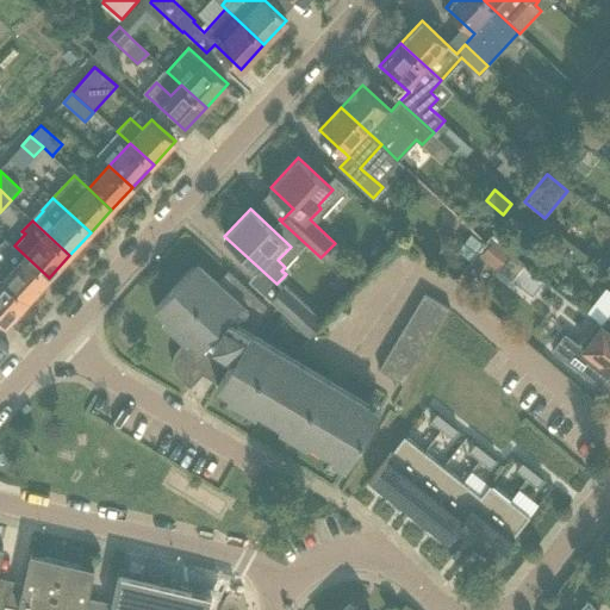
[(38,288),(49,278),(14,246),(6,238),(0,244),(0,253),(2,255),(0,257),(0,275),(27,300),(29,299),(32,300),(41,292),(38,288)]
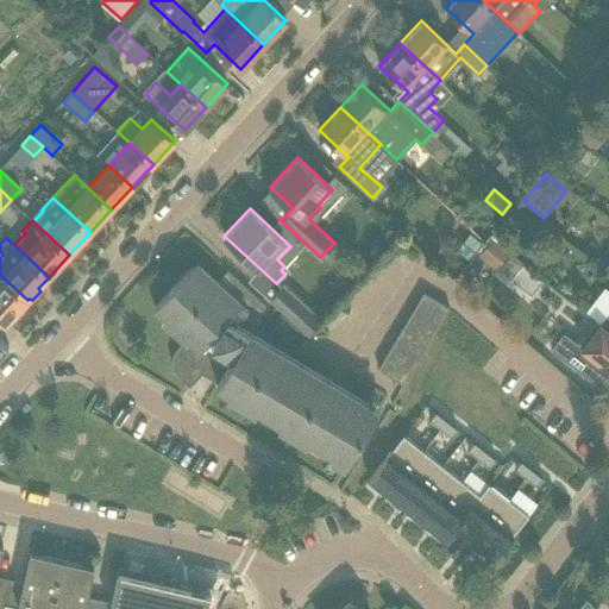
[(493,238),(479,255),(496,269),(510,252),(493,238)]
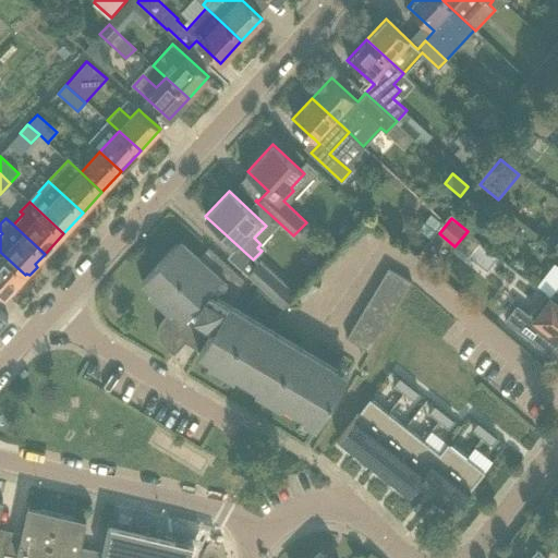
[(317,422),(318,423),(343,379),(219,305),(227,292),(233,295),(243,280),(208,247),(195,263),(176,244),(142,282),(156,295),(160,291),(166,295),(158,304),(159,305),(162,302),(171,310),(162,319),(160,322),(159,323),(158,325),(158,327),(157,329),(157,331),(158,334),(158,336),(159,338),(160,340),(161,342),(162,343),(172,352),(172,353),(173,354),(189,337),(203,344),(198,351),(216,362),(219,356),(233,365),(230,371),(263,390),(266,385),(280,393),(277,399),(310,419),(313,413),(319,417),(317,422)]
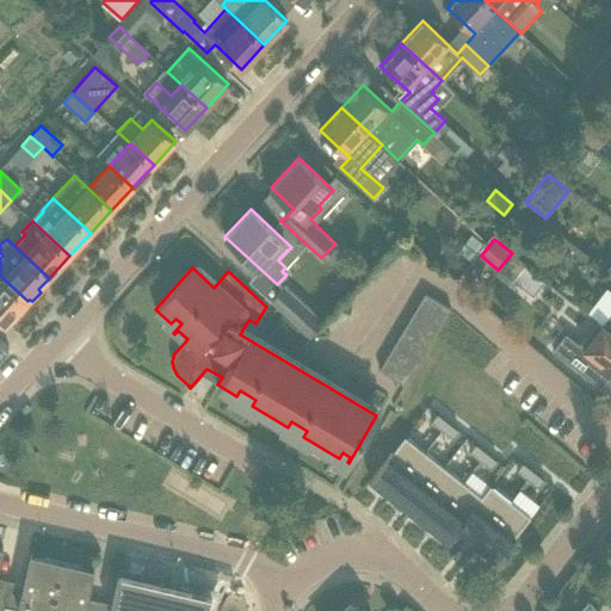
[(0,319),(6,325),(28,301),(0,276),(0,319)]
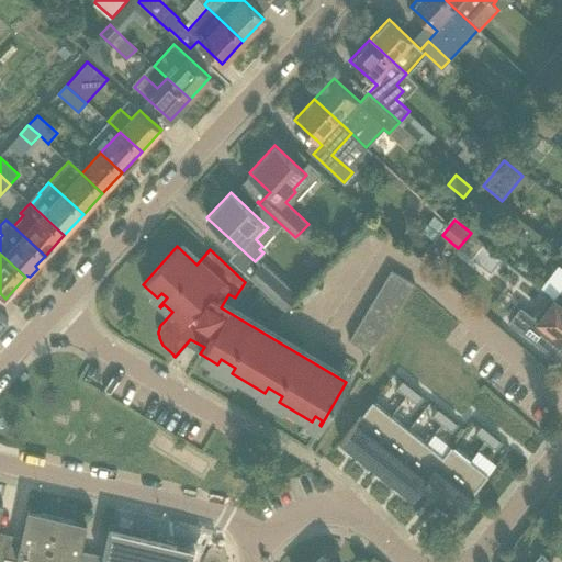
[(298,294),(261,261),(248,276),(284,308),(298,294)]
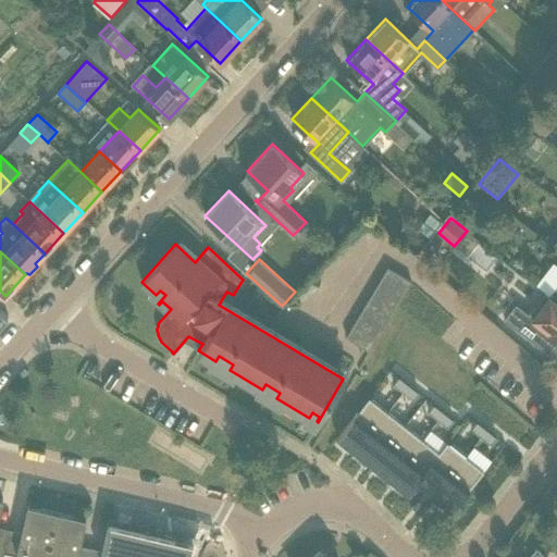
[(387,268),(380,280),(404,294),(411,282),(387,268)]
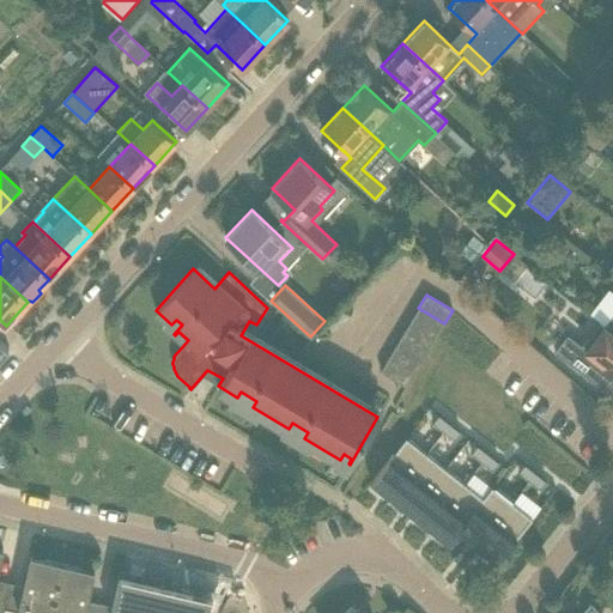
[(418,308),(411,320),(437,335),(444,323),(418,308)]
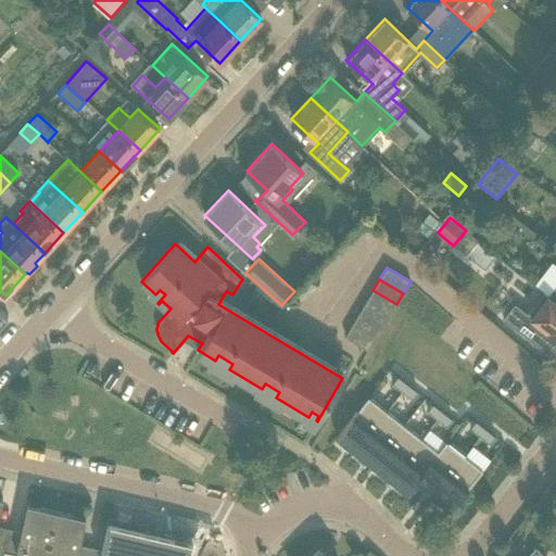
[(373,290),(366,302),(389,316),(396,304),(373,290)]
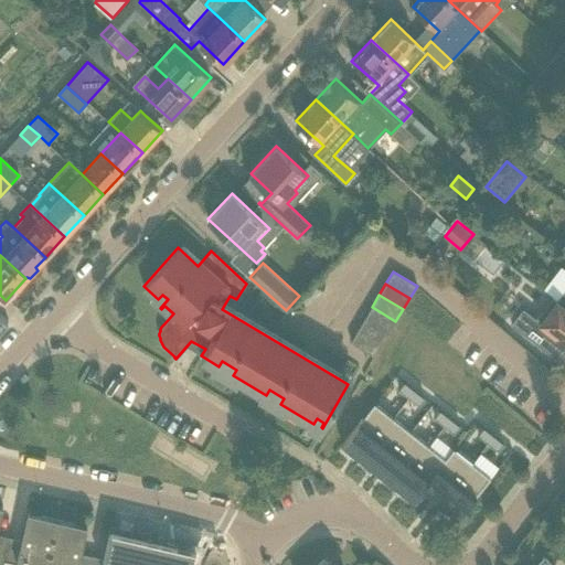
[(564,306),(556,299),(551,307),(539,321),(522,309),(511,322),(558,359),(564,349),(564,306)]
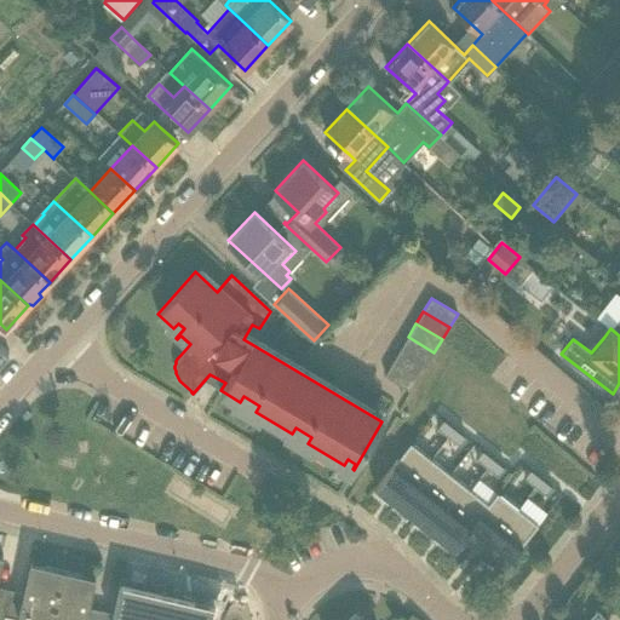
[(408,337),(400,350),(426,366),(434,352),(408,337)]
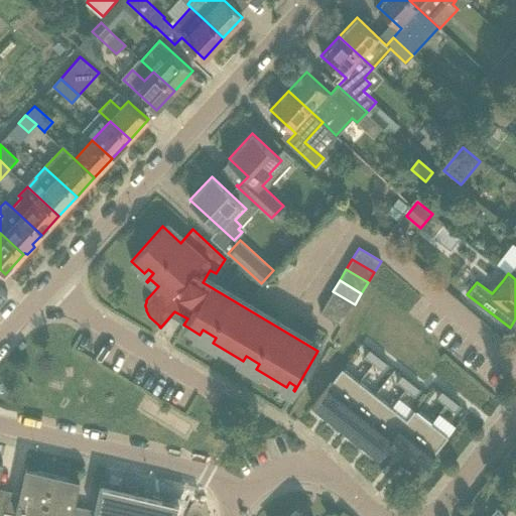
[(333,291),(327,301),(349,314),(355,304),(333,291)]
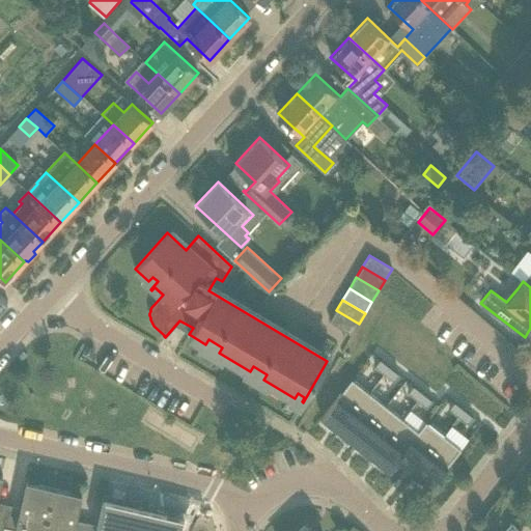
[(359,324),(336,310),(330,322),(352,335),(359,324)]
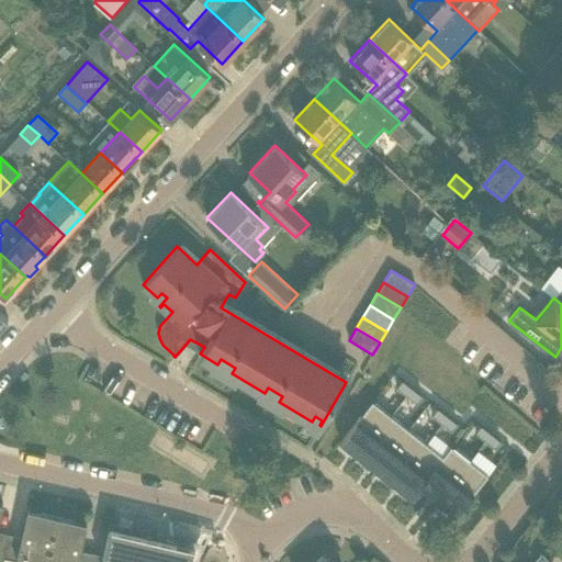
[(402,380),(396,388),(406,395),(412,388),(402,380)]
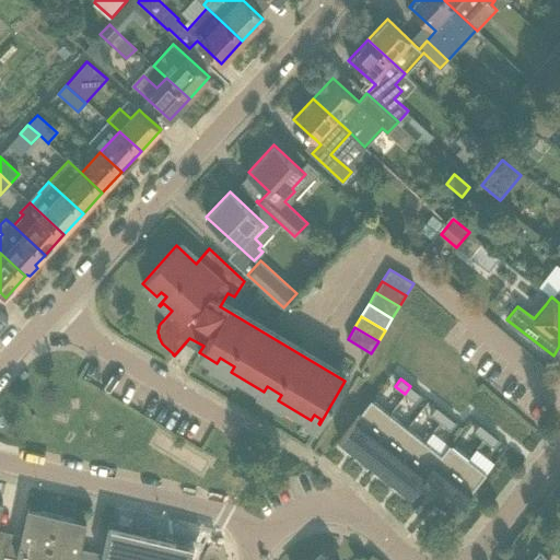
[(410,386),(405,394),(415,401),(420,394),(410,386)]
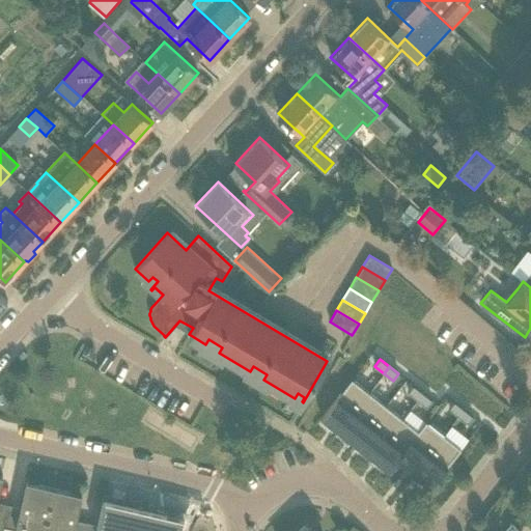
[(352,379),(320,418),(337,431),(368,392),(352,379)]
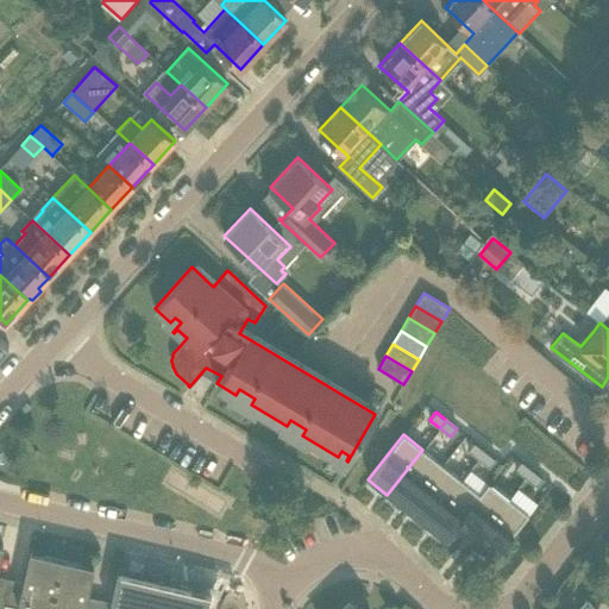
[(475,443),(468,450),(478,458),(485,451),(475,443)]
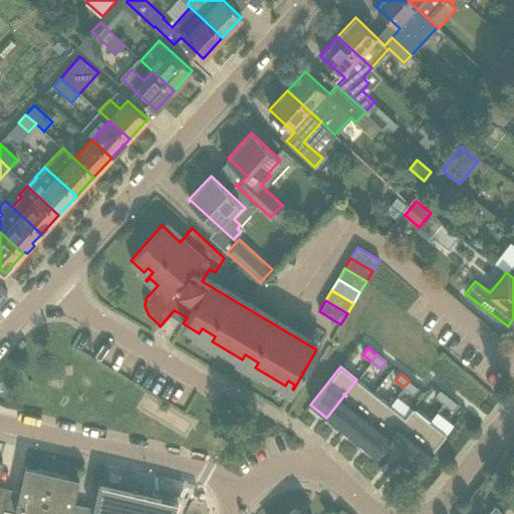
[(356,379),(326,418),(328,419),(329,420),(336,425),(335,425),(336,426),(342,430),(372,392),(356,379)]
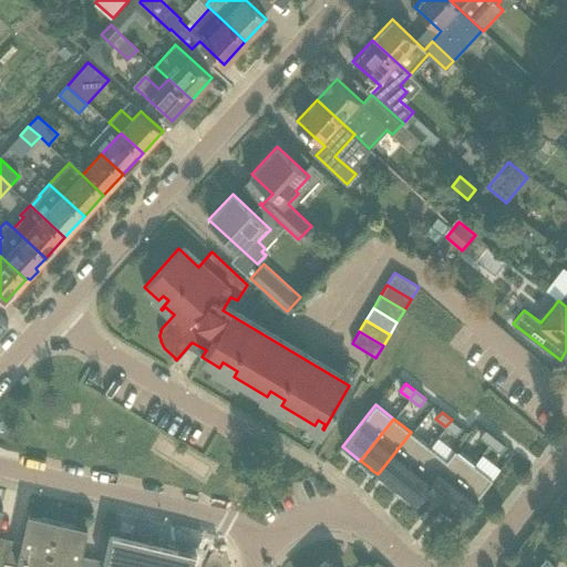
[(452,420),(445,426),(455,434),(462,428),(452,420)]
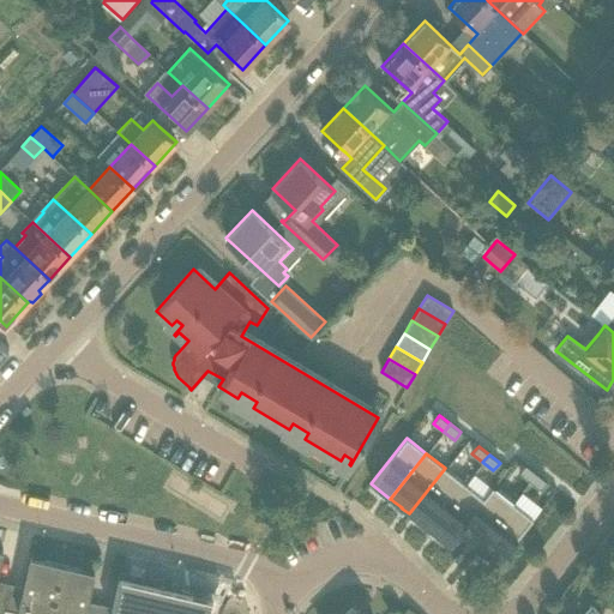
[(525,464),(519,473),(530,481),(536,473),(525,464)]
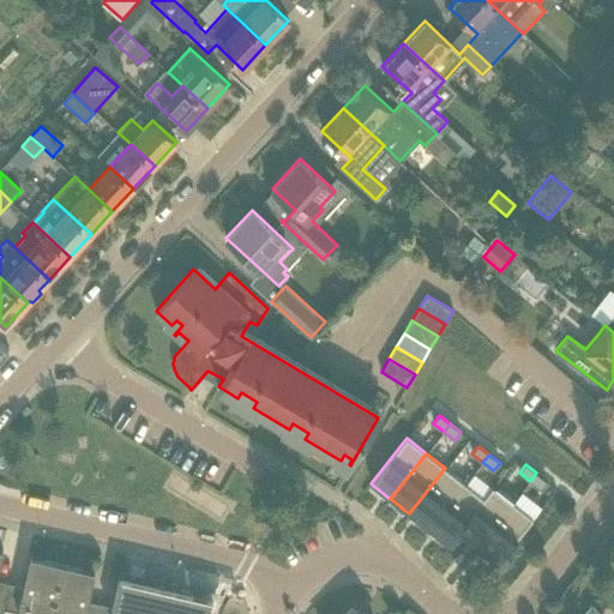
[(445,468),(409,513),(428,529),(464,483),(445,468)]
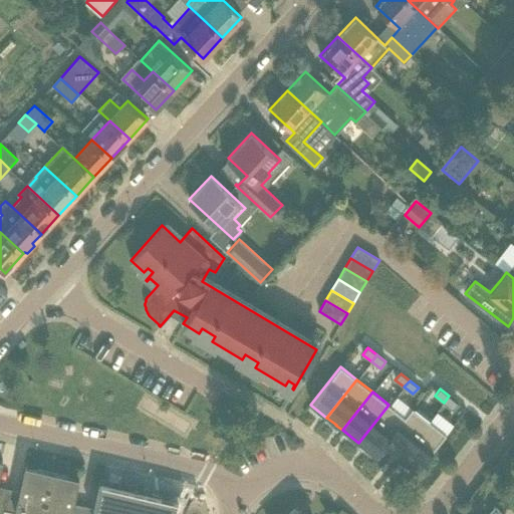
[(444,403),(453,410),(458,403),(449,396),(444,403)]
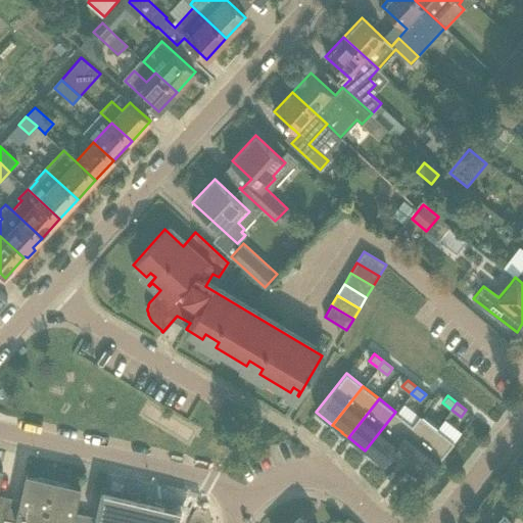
[(395,412),(365,450),(383,464),(390,455),(414,426),(412,425),(395,412)]
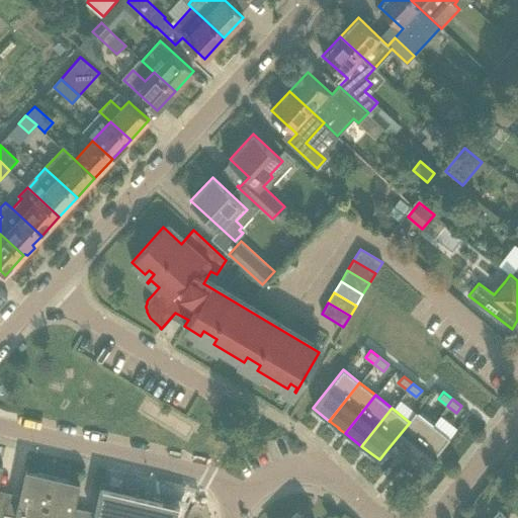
[(410,422),(386,450),(403,462),(433,424),(417,412),(416,411),(413,414),(408,421),(410,422)]
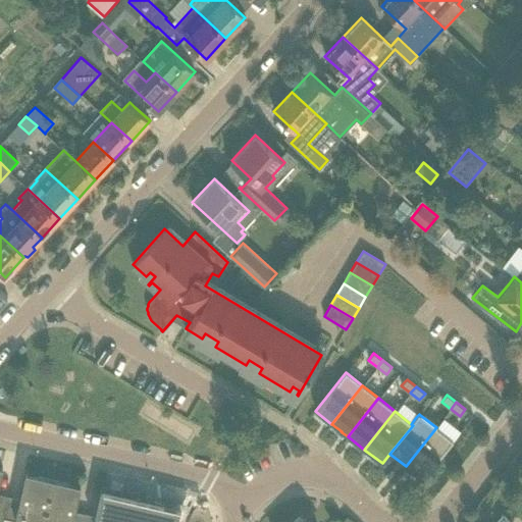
[(436,427),(406,466),(423,479),(453,440),(436,427)]
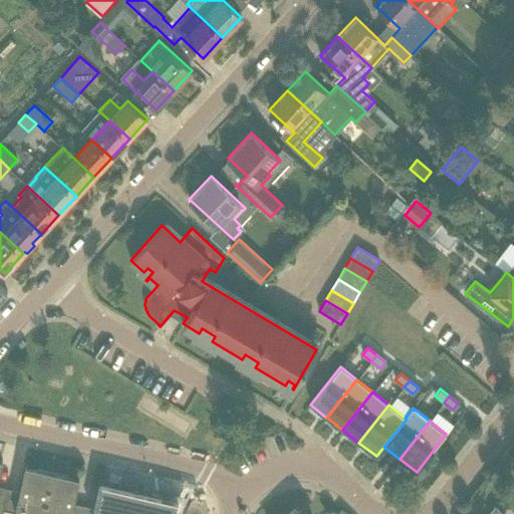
[(19,496),(8,493),(2,513),(15,513),(16,511),(27,513),(42,513),(53,472),(26,466),(19,496)]
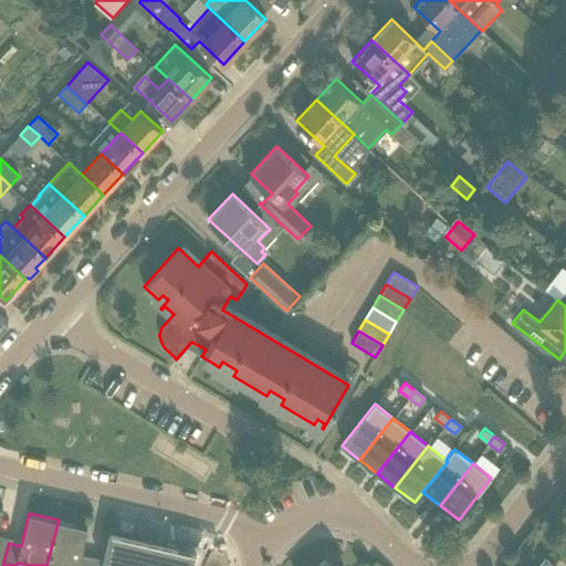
[(91,565),(92,563),(80,559),(87,526),(59,520),(46,565),(91,565)]
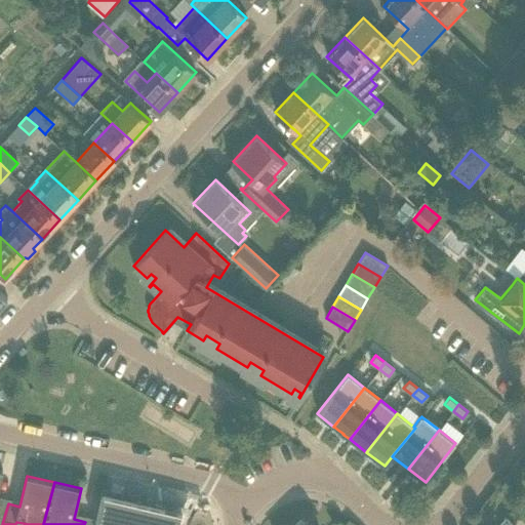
[(178,524),(183,512),(146,503),(108,494),(108,495),(103,493),(102,493),(95,521),(87,519),(87,517),(86,517),(85,522),(84,524),(178,524)]
